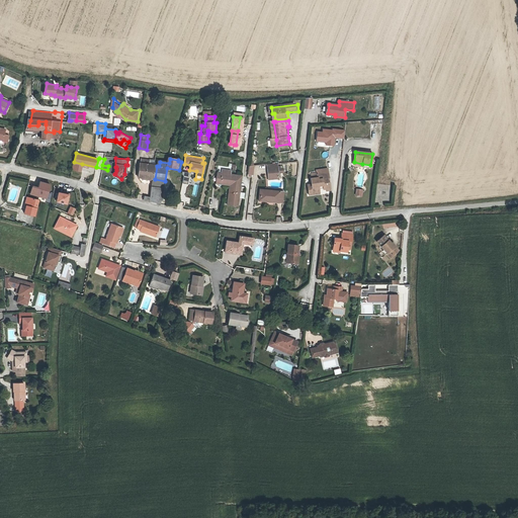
[(82,164),(74,162),(72,168),(81,170),(82,164)]
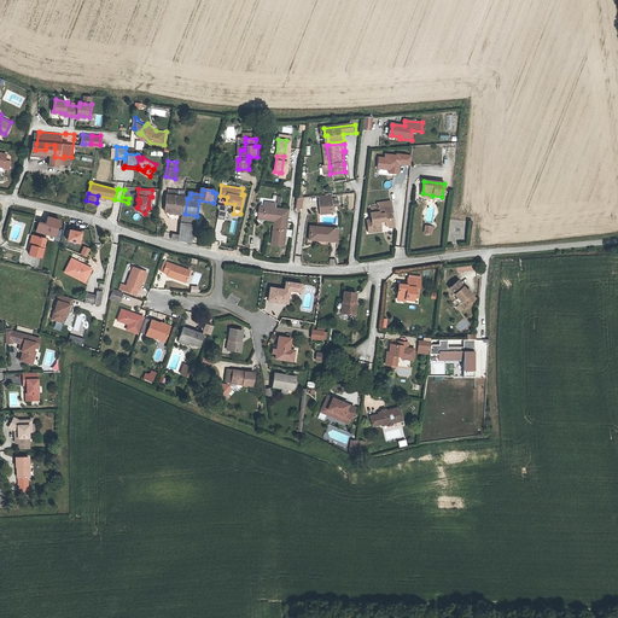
[(170,196),(169,194),(167,211),(185,214),(187,198),(170,196)]
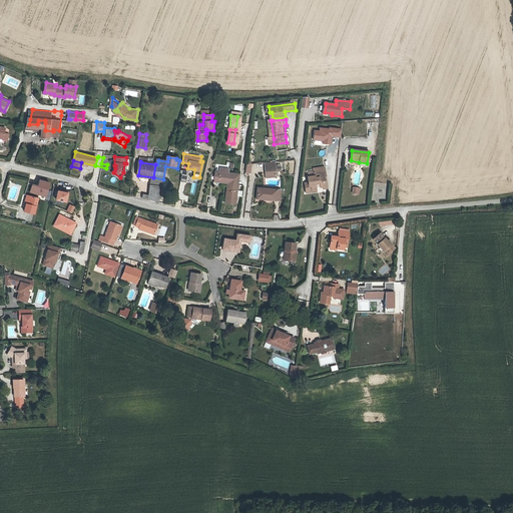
[(274,165),(265,166),(266,177),(275,176),(274,165)]
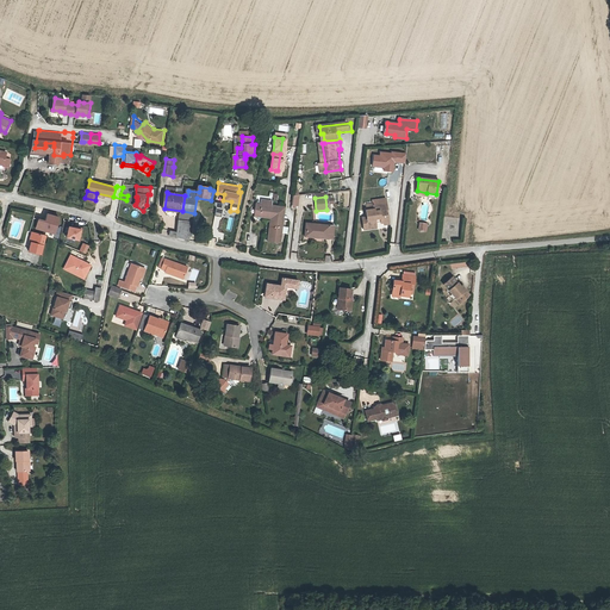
[(266,238),(272,203),(271,203),(260,200),(255,200),(253,212),(268,216),(265,238),(266,238)]
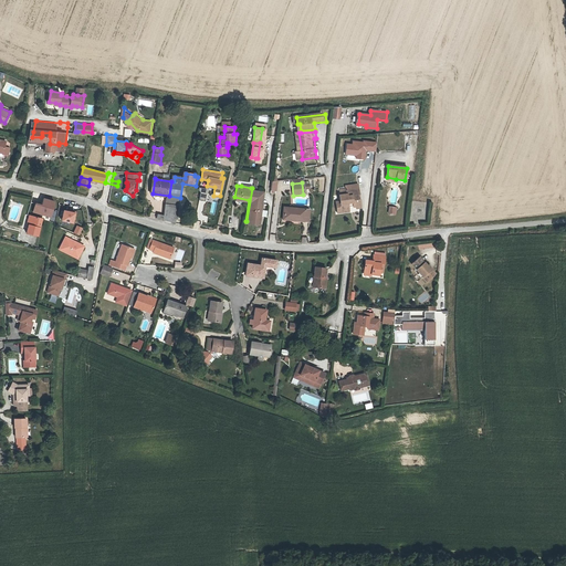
[(259,190),(252,188),(247,221),(257,223),(260,205),(257,203),(259,190)]
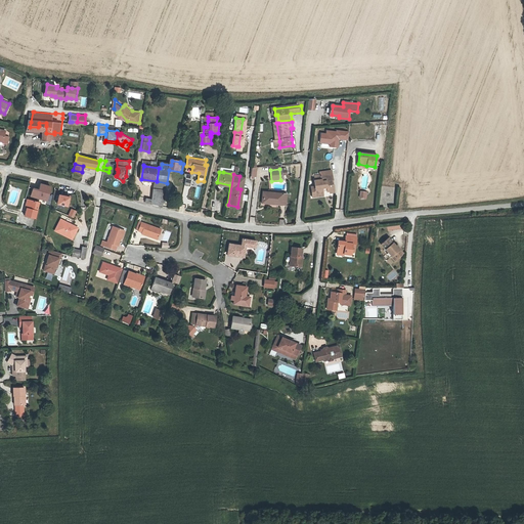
[(322,191),(322,189),(322,187),(326,187),(326,189),(328,191),(334,190),(333,184),(332,184),(332,181),(333,180),(332,175),(320,176),(321,180),(314,180),(315,186),(311,186),(312,193),(321,193),(321,191),(322,191)]
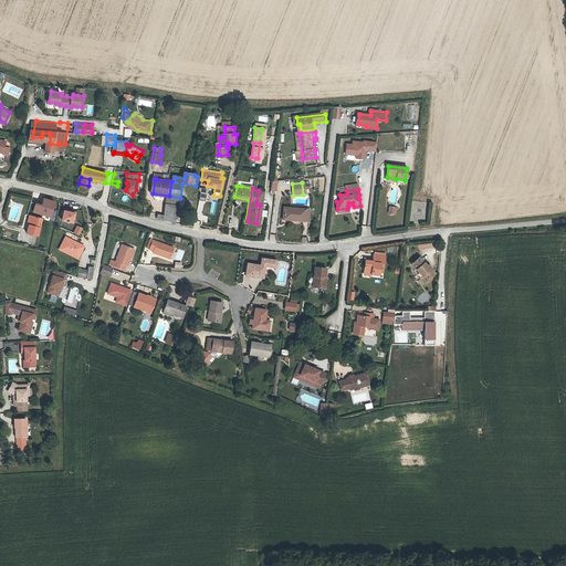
[(180,198),(169,196),(167,203),(179,206),(180,198)]
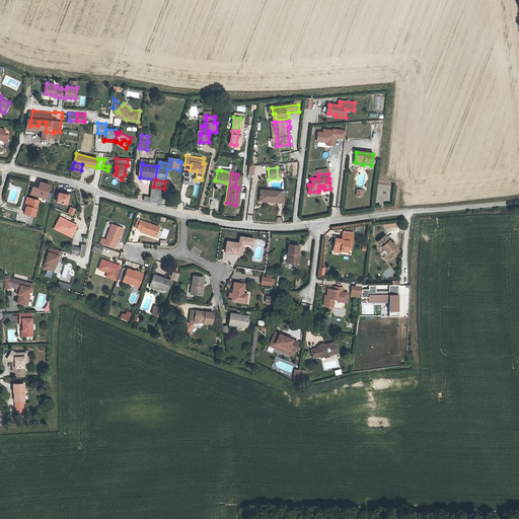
[(31,194),(47,199),(51,186),(41,182),(39,189),(33,187),(31,194)]
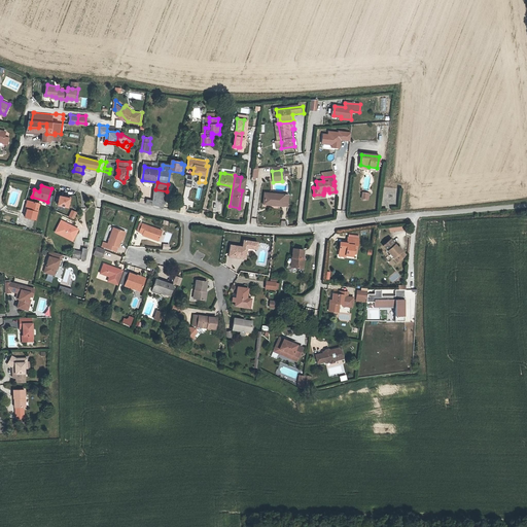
[(262,194),(261,204),(281,205),(281,204),(285,204),(286,195),(262,194)]
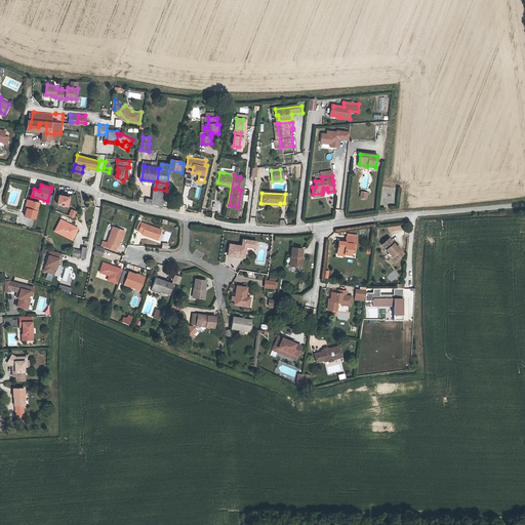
[(164,196),(155,195),(154,199),(147,197),(146,201),(153,203),(163,205),(164,196)]
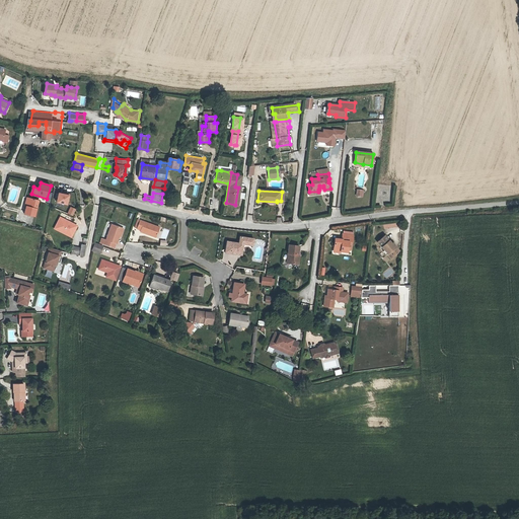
[(70,196),(60,194),(57,203),(68,205),(70,196)]
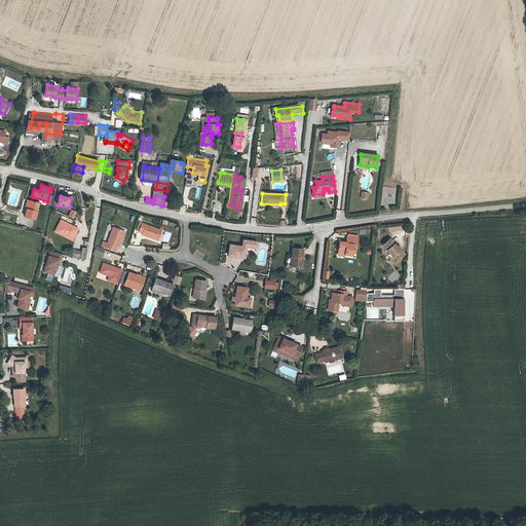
[(29,209),(26,219),(34,221),(39,203),(31,201),(29,209)]
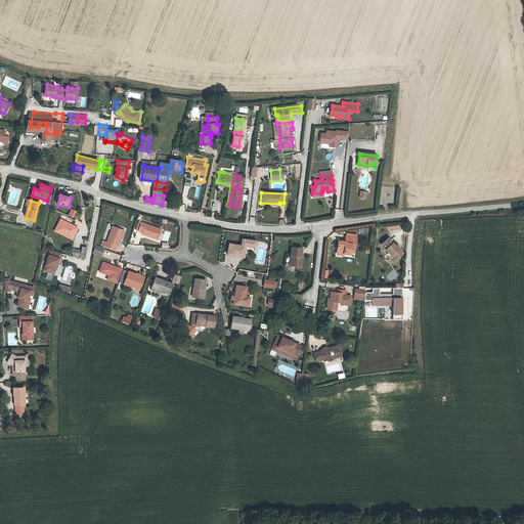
[(60,221),(54,232),(71,242),(77,230),(60,221)]
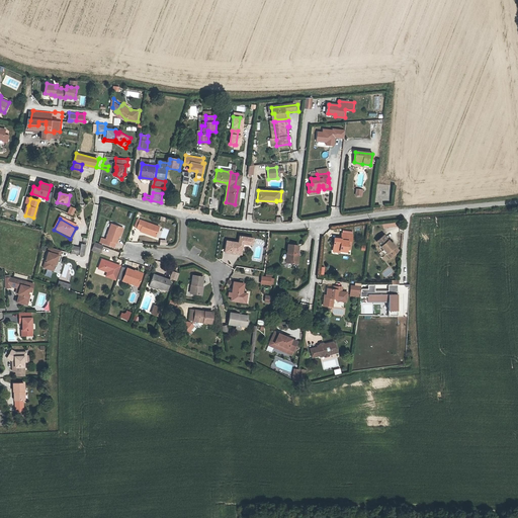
[(141,221),(139,220),(137,226),(139,227),(138,228),(147,232),(147,233),(157,237),(161,227),(142,219),(141,221)]
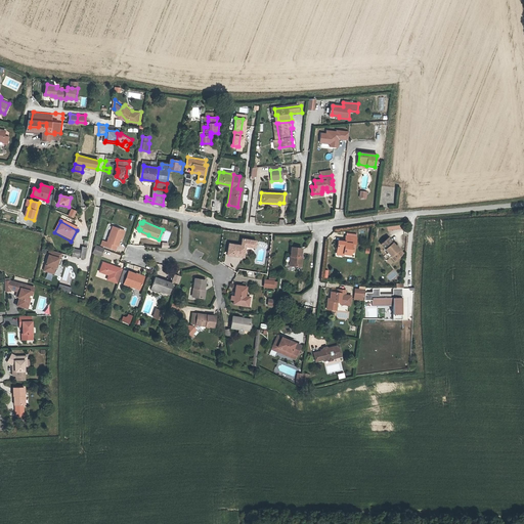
[(119,237),(122,229),(113,226),(107,242),(105,241),(102,239),(100,245),(104,246),(114,249),(116,245),(117,245),(119,237)]
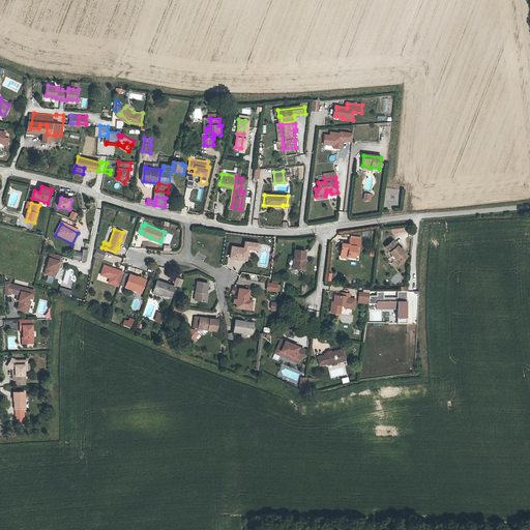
[(347,257),(347,258),(354,259),(355,253),(355,247),(359,247),(359,241),(349,240),(348,245),(341,244),(340,257),(347,257)]
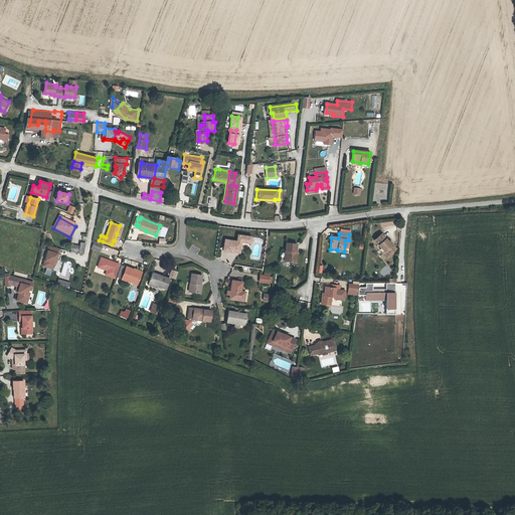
[(389,245),(391,243),(389,240),(388,240),(382,233),(375,239),(382,248),(388,255),(394,250),(391,246),(389,245)]
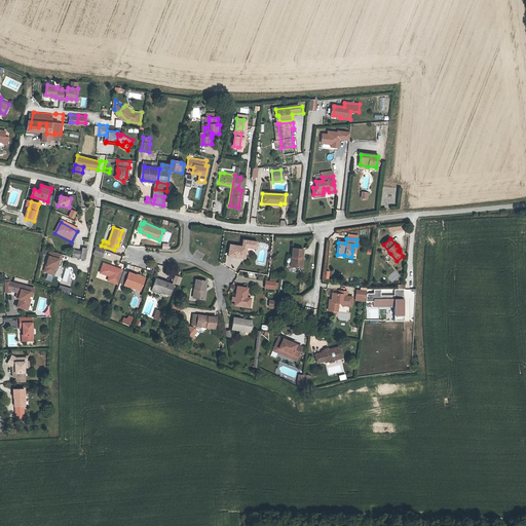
[(259,243),(246,239),(245,247),(232,243),(230,253),(238,255),(237,256),(246,258),(248,248),(258,250),(259,243)]
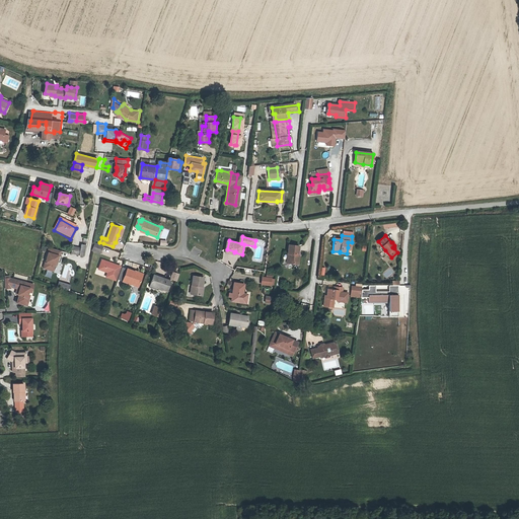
[(78,252),(80,244),(73,242),(70,251),(78,252)]
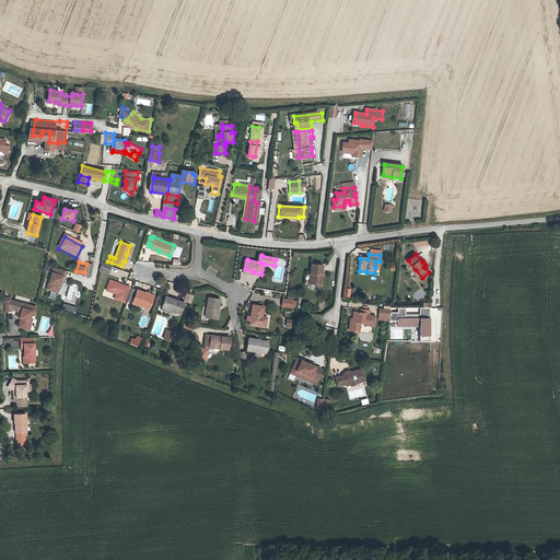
[(102,261),(100,269),(108,272),(111,265),(102,261)]
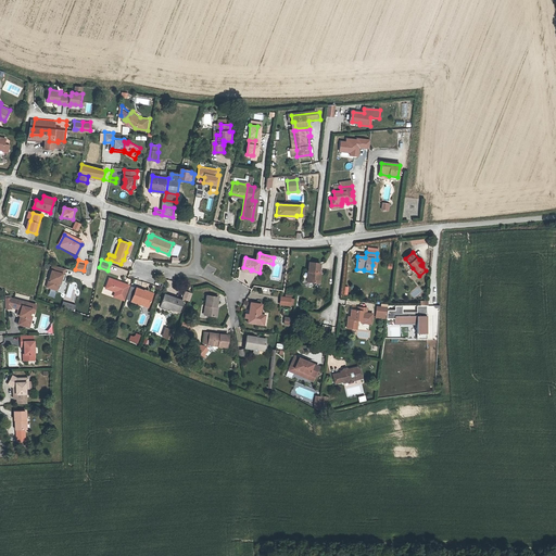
[(311,272),(310,281),(321,282),(323,273),(320,273),(320,263),(308,262),(308,272),(311,272)]
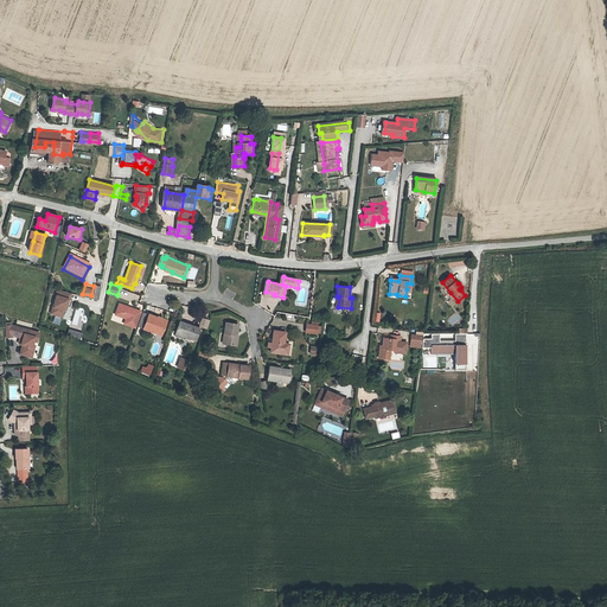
[(69,292),(55,288),(53,294),(55,294),(50,313),(62,315),(63,308),(64,308),(65,304),(66,305),(69,305),(70,298),(68,298),(69,292)]
